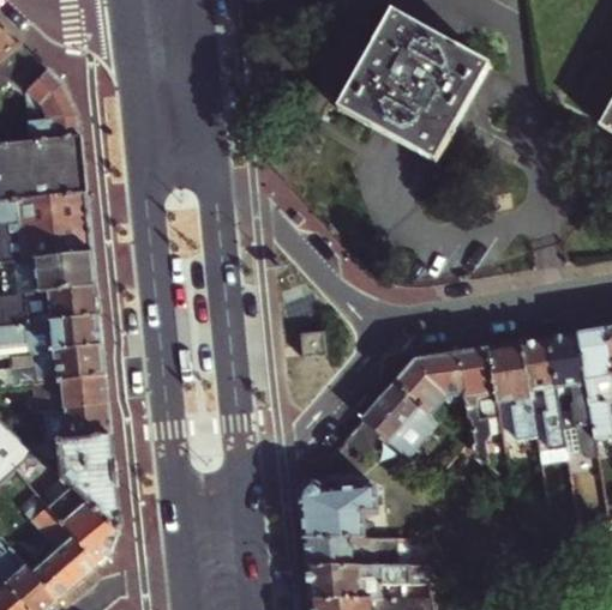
[(343,109),(435,165),(495,71),(402,13),(343,109)]
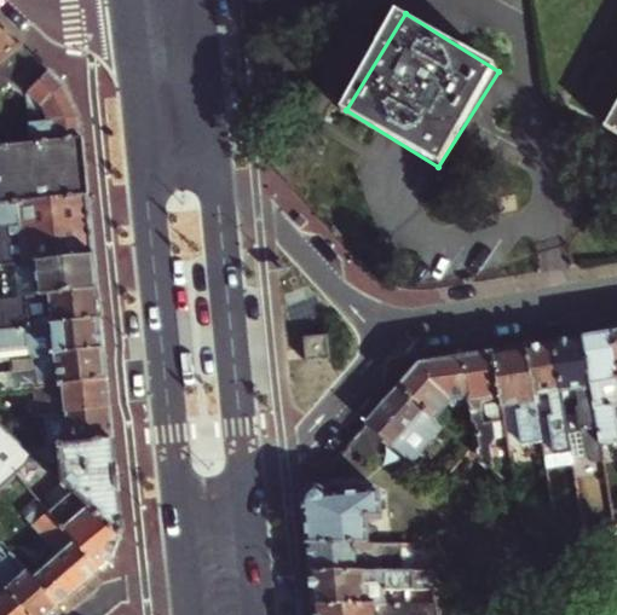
[(0,58),(22,42),(0,23),(0,58)]
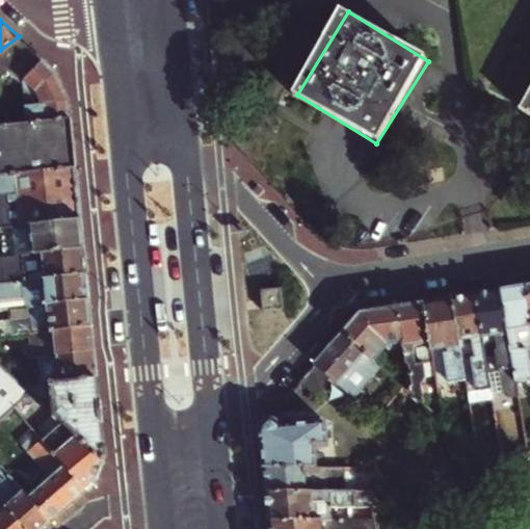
[(0,81),(10,71),(31,49),(19,36),(0,50),(0,81)]
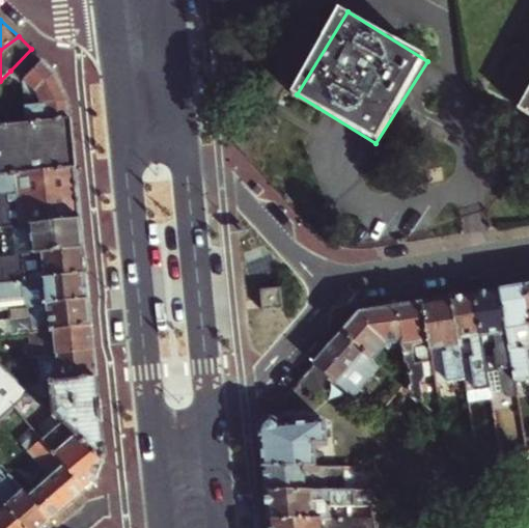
[(71,120),(68,100),(53,70),(31,49),(10,71),(20,81),(24,103),(27,126),(71,120)]
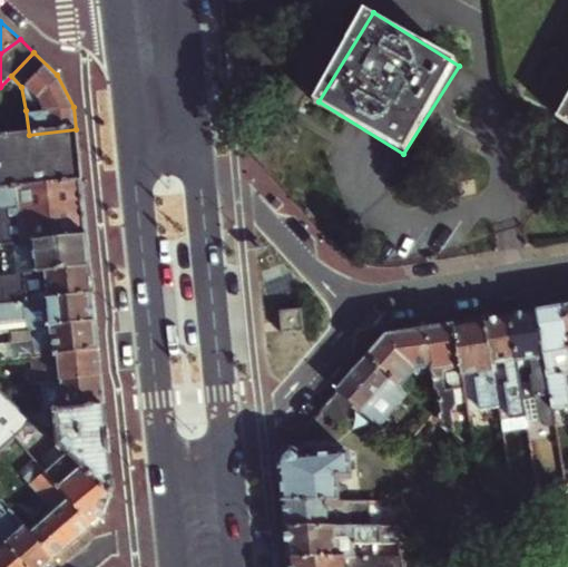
[(567,91),(556,115),(567,121),(567,91)]
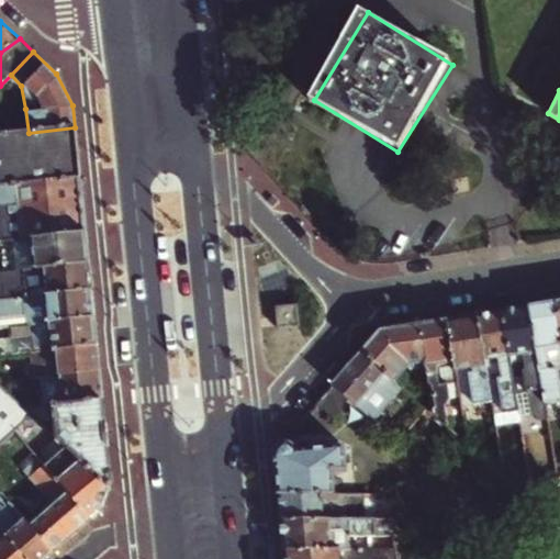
[(0,183),(80,175),(75,127),(29,133),(0,135),(0,183)]
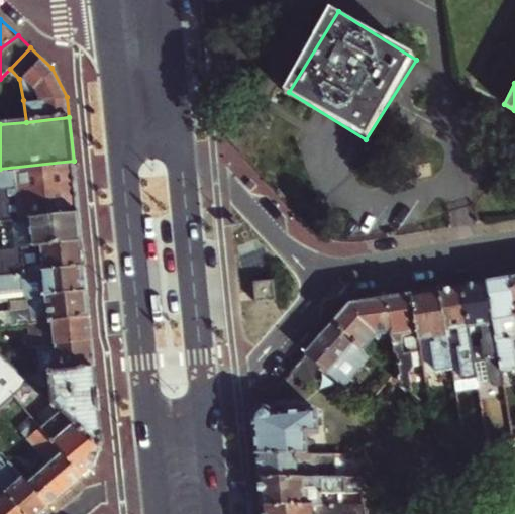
[(2,221),(79,212),(74,161),(0,169),(0,200),(2,221)]
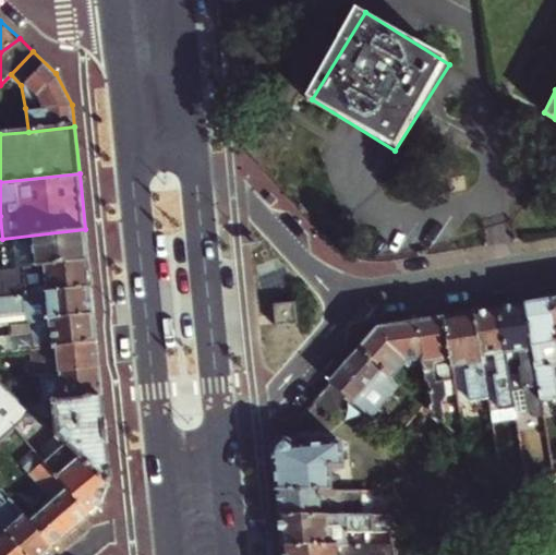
[(0,270),(88,261),(85,229),(2,239),(0,239),(0,270)]
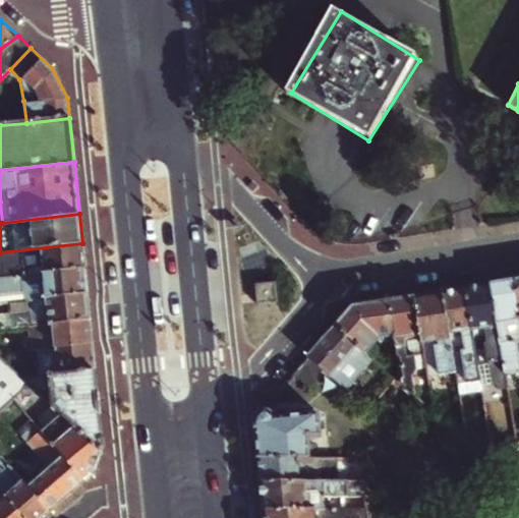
[(0,278),(85,268),(82,243),(0,252),(0,278)]
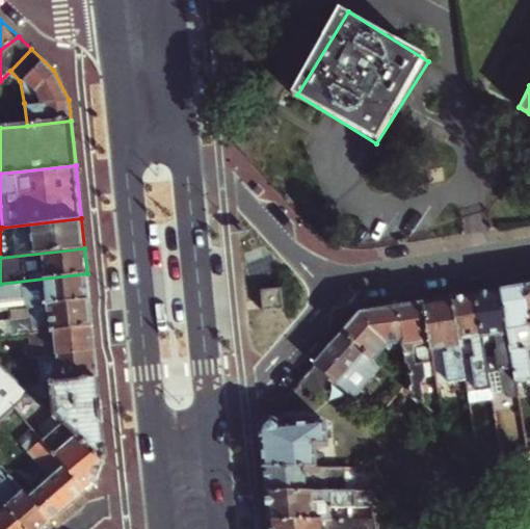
[(0,309),(89,299),(87,273),(0,284),(0,309)]
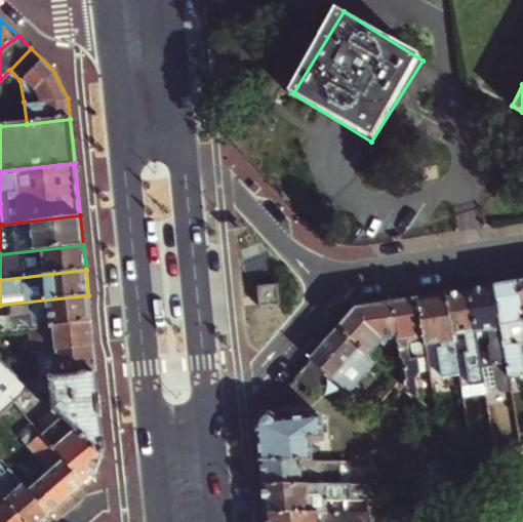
[(515,343),(522,342),(522,320),(516,280),(492,284),(506,367),(518,365),(515,343)]
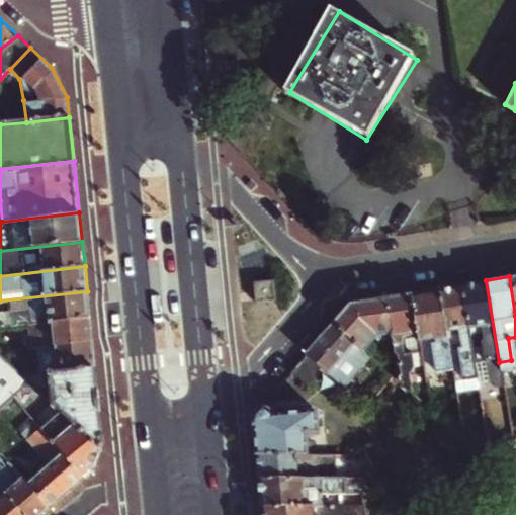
[(273,280),(254,282),(256,301),(275,299),(273,280)]
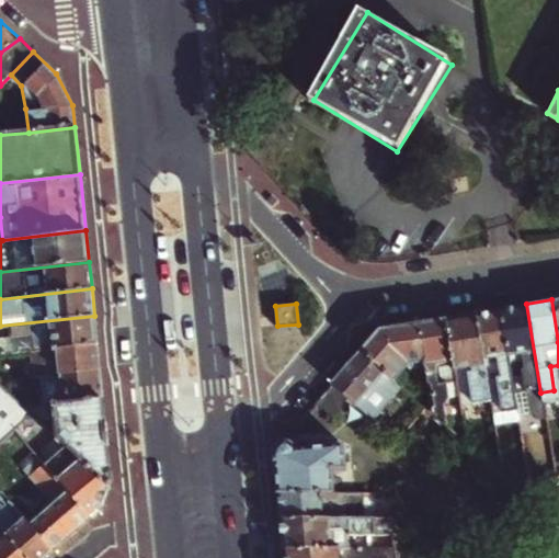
[(499,308),(515,409),(516,414),(534,412),(534,417),(545,416),(540,393),(526,304),(499,308)]
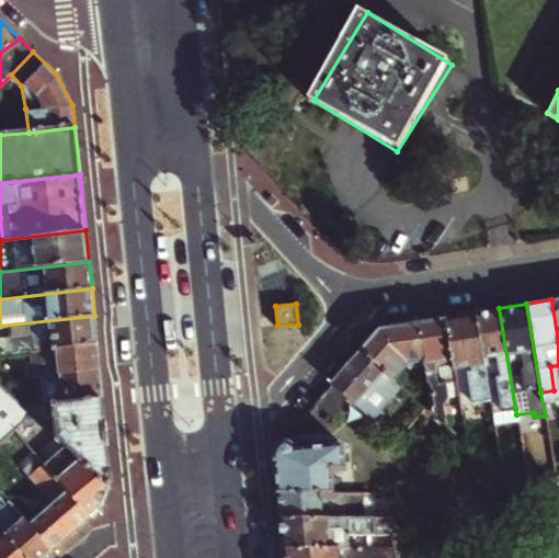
[(499,308),(475,312),(486,379),(495,377),(500,410),(515,409),(499,308)]
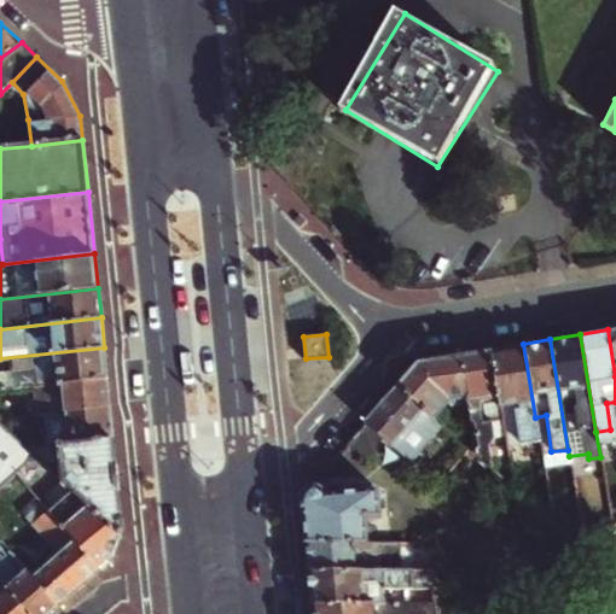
[(523,344),(490,350),(505,437),(521,434),(522,443),(539,442),(535,417),(523,344)]
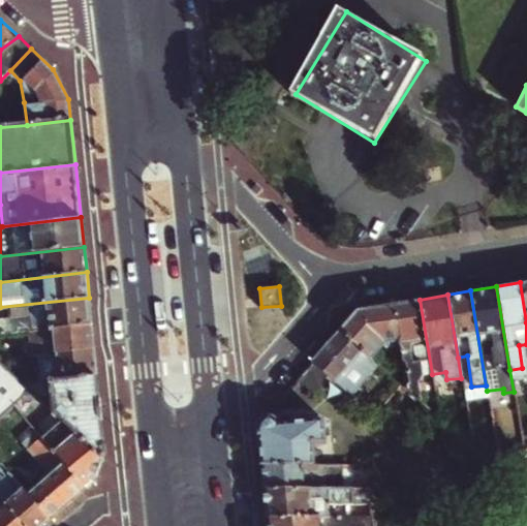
[(0,334),(44,330),(92,325),(89,298),(0,307),(0,334)]
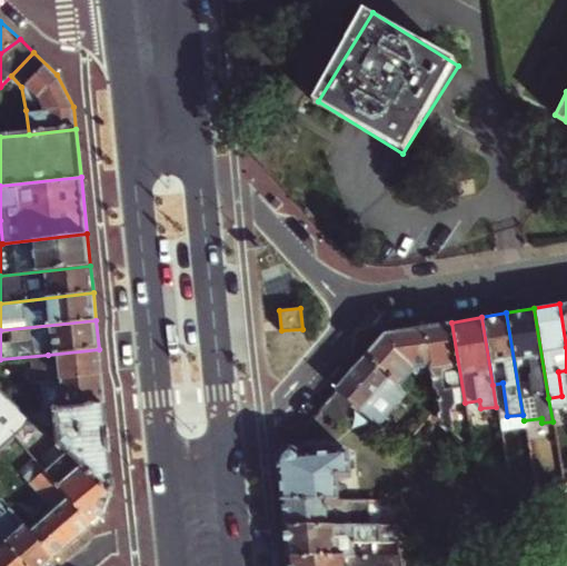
[(451,323),(426,326),(431,364),(430,369),(434,393),(438,396),(439,410),(435,417),(454,435),(450,410),(456,403),(465,403),(451,323)]
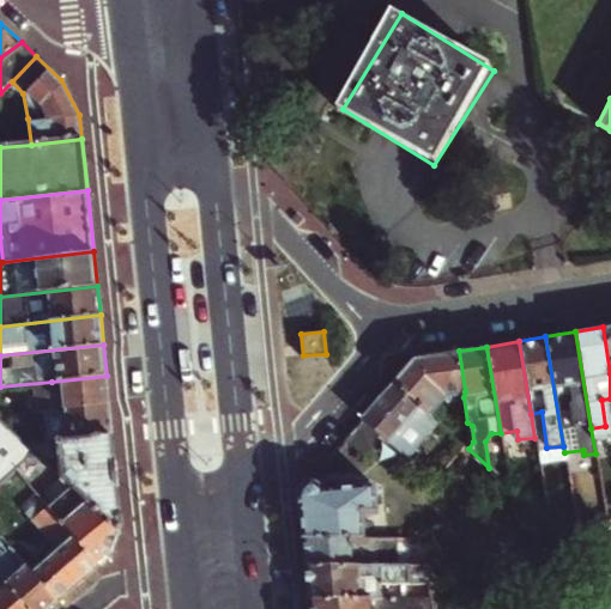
[(415,359),(394,383),(429,414),(440,401),(442,393),(465,391),(459,351),(415,359)]
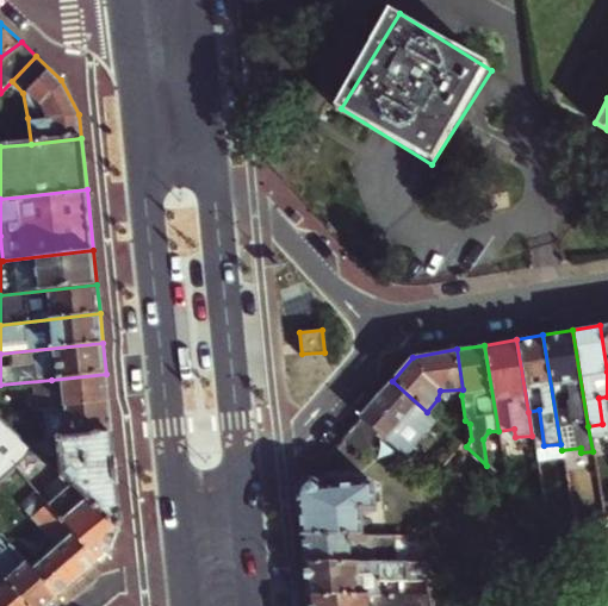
[(55,407),(109,401),(106,374),(51,380),(55,407)]
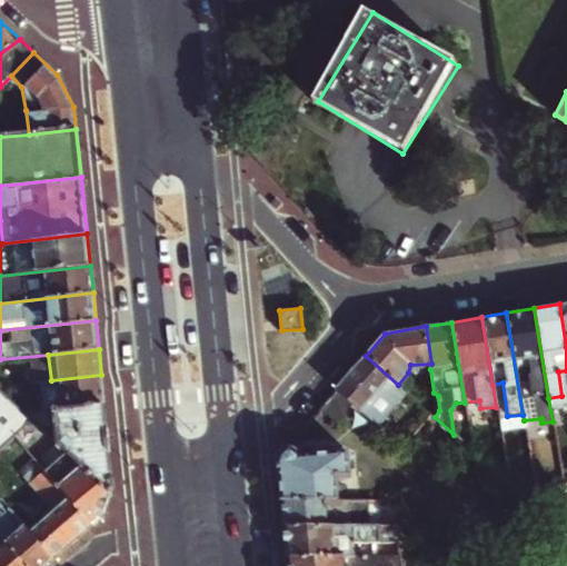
[(354,400),(378,423),(405,391),(398,385),(366,356),(338,387),(354,400)]
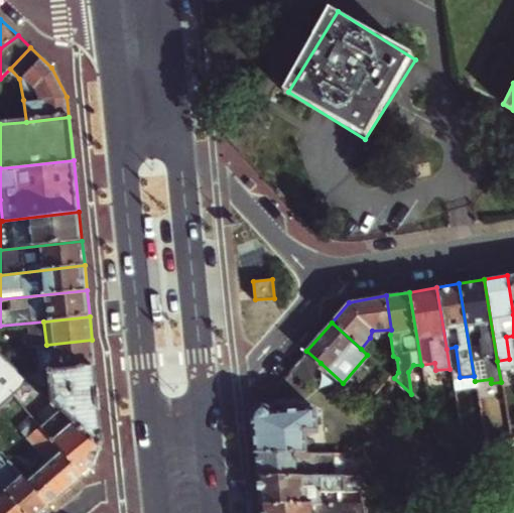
[(49,369),(95,365),(92,340),(46,345),(49,369)]
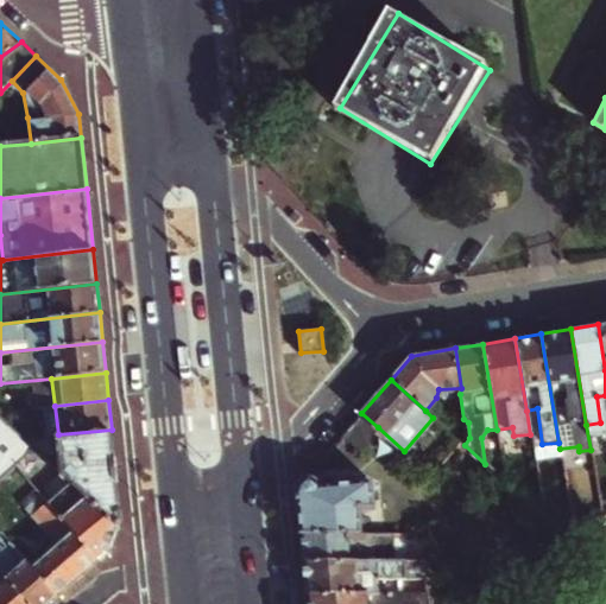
[(361,413),(342,436),(354,445),(364,444),(378,427),(361,413)]
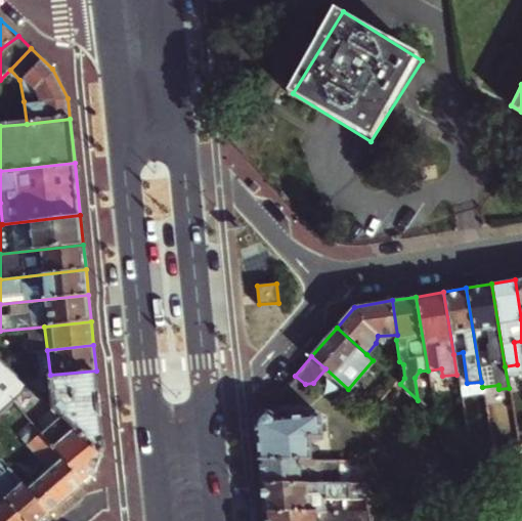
[(102,454),(104,449),(96,371),(50,375),(20,378),(28,385),(53,408),(102,454)]
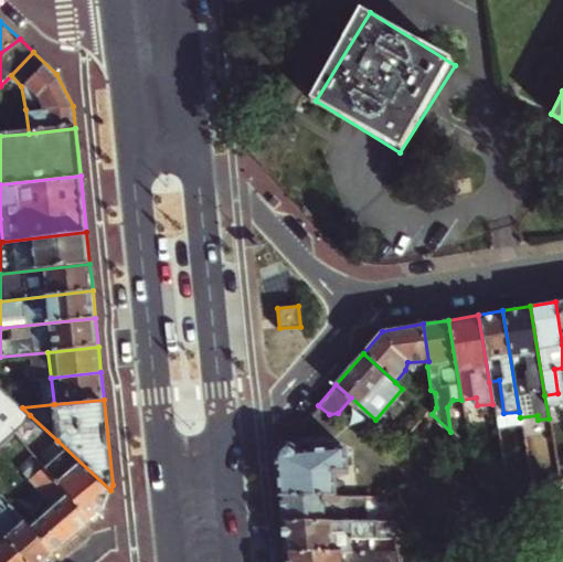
[(93,518),(102,510),(110,490),(57,441),(39,455),(93,518)]
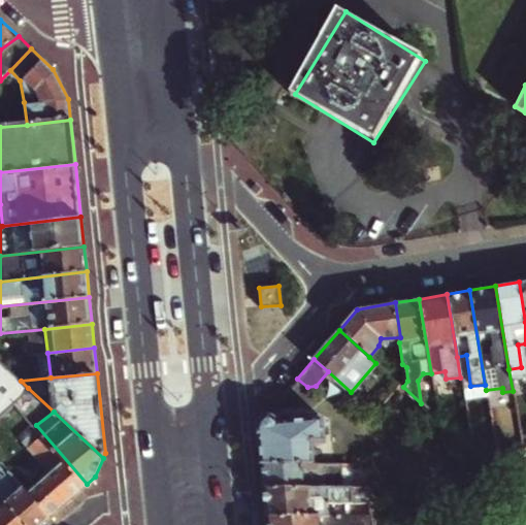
[(262,463),(321,463),(321,443),(331,440),(329,419),(316,420),(316,418),(309,414),(296,415),(291,420),(292,422),(278,423),(278,419),(269,412),(258,424),(262,463)]
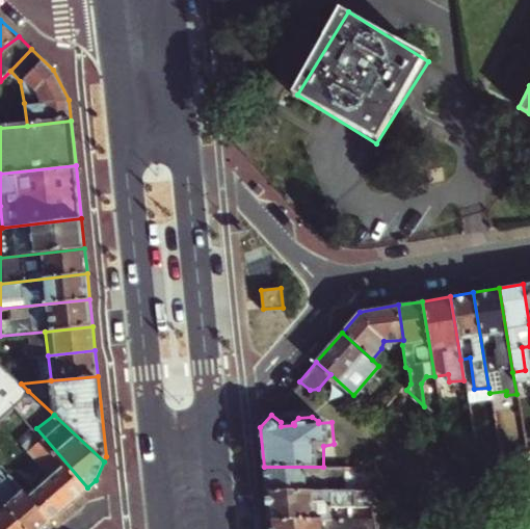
[(442,422),(475,451),(470,417),(442,421),(442,422)]
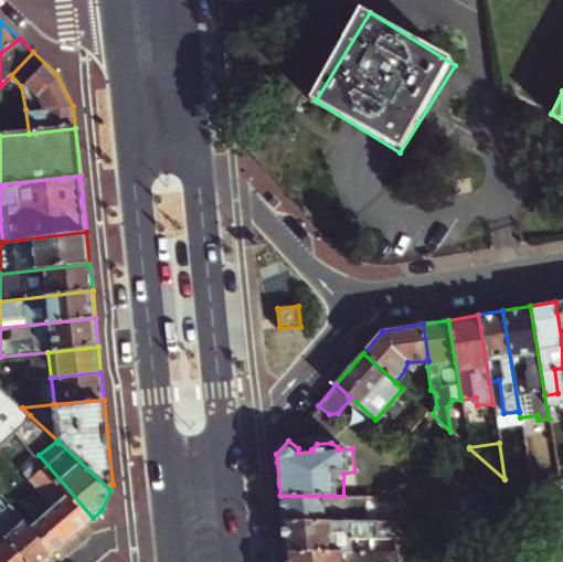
[(54,551),(93,518),(39,455),(31,463),(36,469),(30,475),(55,505),(36,521),(29,512),(23,516),(54,551)]
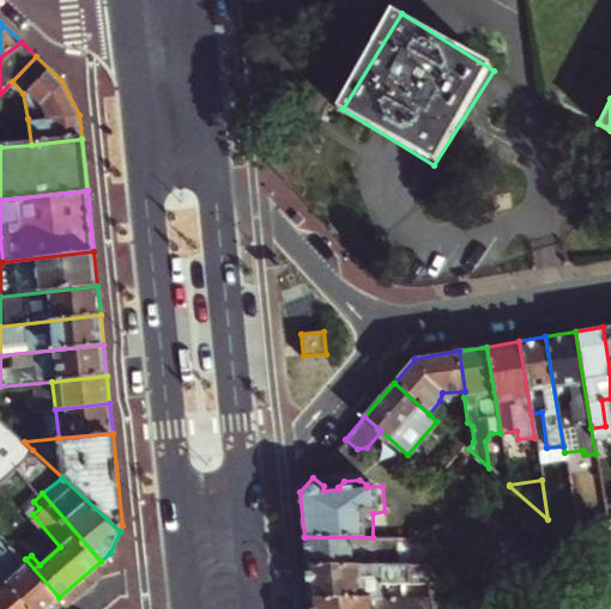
[(0,570),(32,608),(44,608),(59,597),(25,559),(0,529),(0,570)]
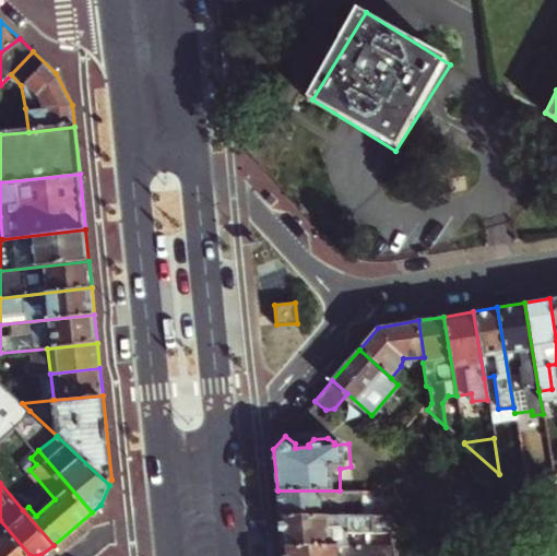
[(280,513),(367,515),(367,491),(340,491),(277,491),(280,513)]
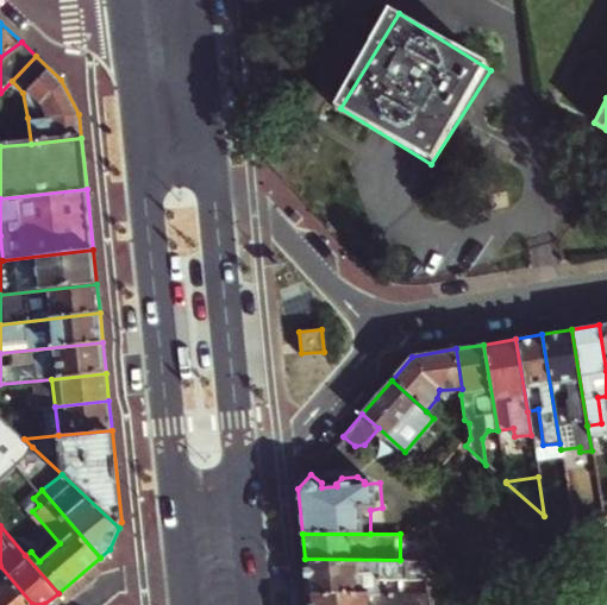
[(431,560),(400,560),(305,559),(308,592),(386,592),(386,580),(431,577),(431,560)]
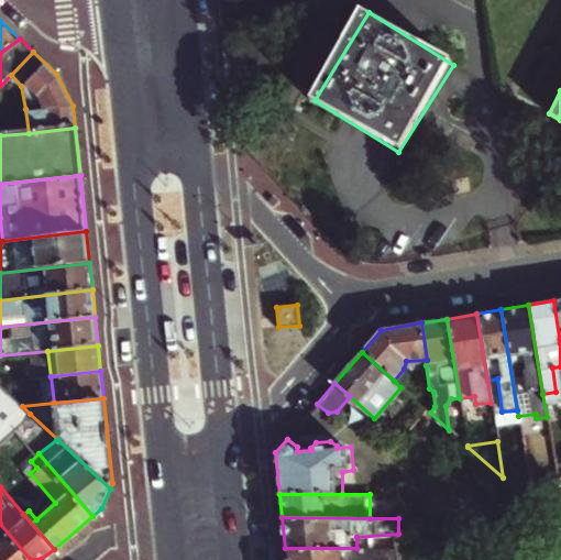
[(0,559),(30,559),(0,524),(0,559)]
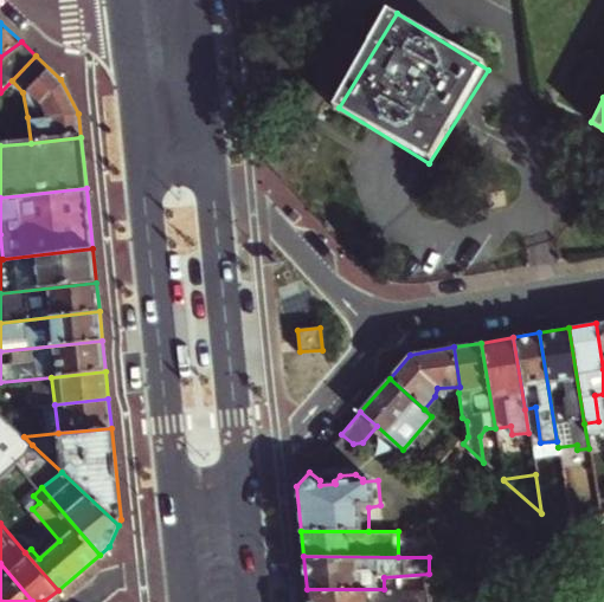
[(429,601),(429,589),(384,589),(307,589),(307,601),(429,601)]
